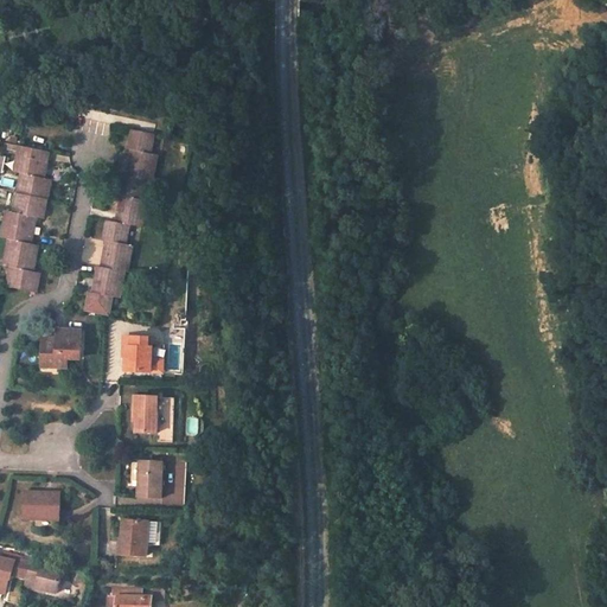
[(152,154),(155,135),(134,131),(131,151),(133,151),(133,154),(135,154),(134,159),(132,159),(128,178),(125,178),(121,196),(125,197),(123,199),(126,200),(125,205),(122,204),(119,223),(108,221),(106,240),(108,240),(107,244),(109,244),(109,249),(106,249),(103,266),(101,266),(97,283),(100,285),(98,288),(96,288),(96,292),(93,291),(89,312),(106,315),(110,315),(114,295),(119,295),(121,286),(119,286),(120,279),(122,279),(125,270),(127,270),(128,262),(125,261),(127,255),(129,255),(132,244),(127,243),(131,225),(142,227),(145,218),(141,218),(142,211),(146,211),(148,202),(142,200),(146,181),(151,183),(153,173),(149,172),(151,165),(154,166),(157,155),(152,154)]
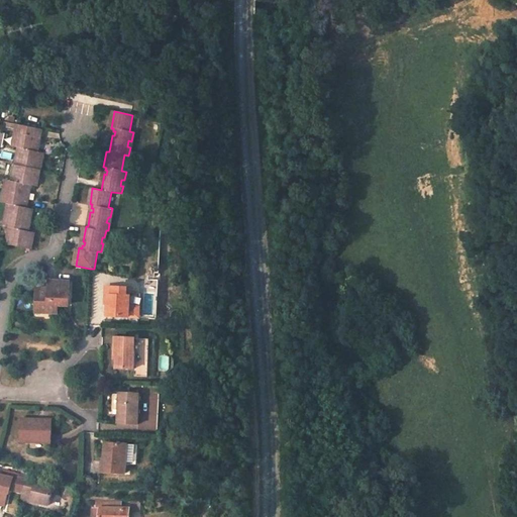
[(38,144),(40,129),(18,125),(15,140),(23,142),(22,149),(19,148),(12,182),(15,182),(14,189),(5,187),(2,203),(10,204),(7,220),(15,221),(14,228),(11,227),(7,244),(31,249),(34,232),(28,231),(29,227),(26,227),(27,223),(30,224),(33,209),(25,208),(28,193),(26,192),(26,189),(29,189),(30,186),(36,187),(42,153),(36,151),(37,148),(34,147),(35,143),(38,144)]
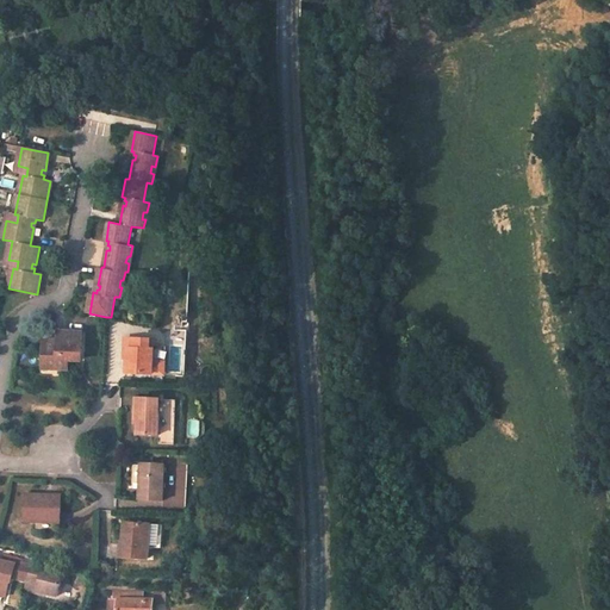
[(27,168),(18,166),(16,174),(23,175),(26,176),(27,168)]
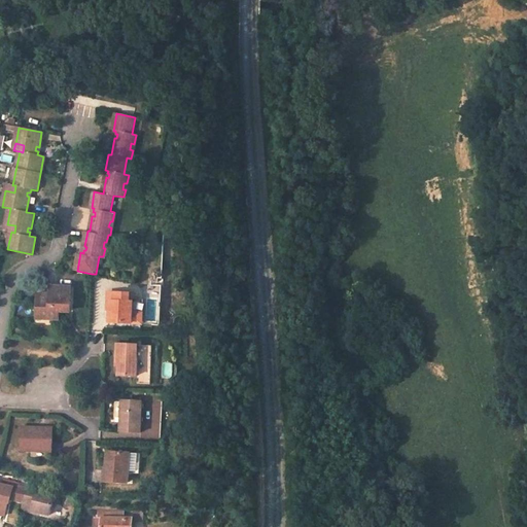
[(7,184),(5,190),(14,192),(15,185),(12,185),(7,184)]
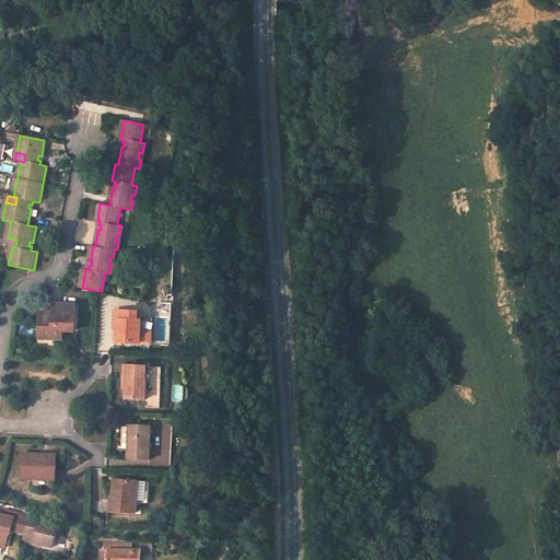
[(7,245),(12,246),(15,247),(16,240),(8,238),(7,245)]
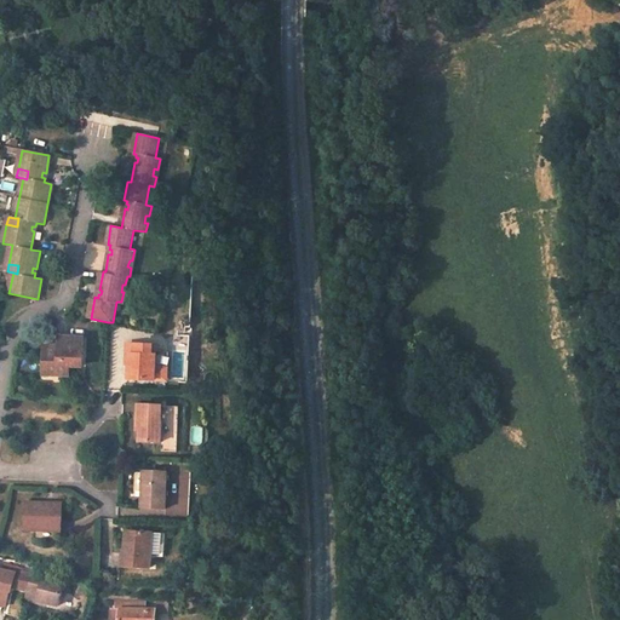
[(84,366),(84,338),(61,337),(61,345),(45,345),(45,374),(70,375),(70,365),(84,366)]
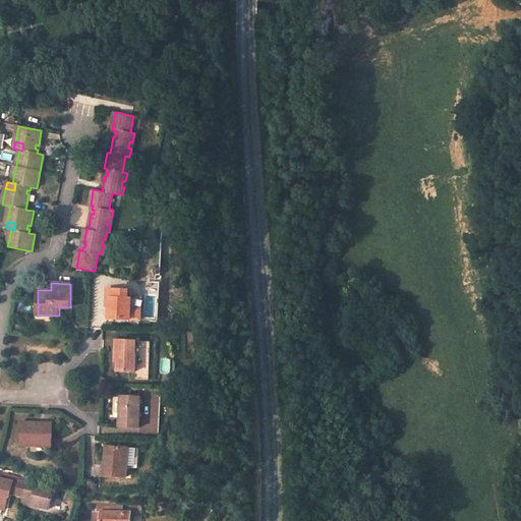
[(128,299),(129,291),(108,289),(107,297),(110,298),(109,319),(131,321),(132,299),(128,299)]
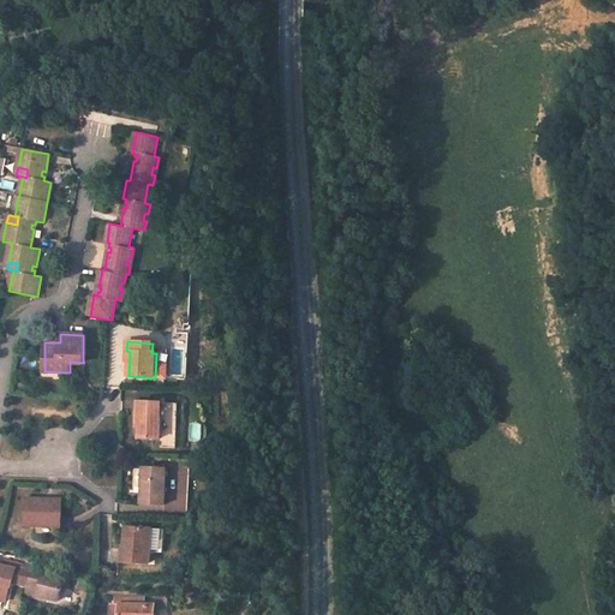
[(165,413),(165,401),(136,401),(135,424),(138,424),(138,437),(161,439),(161,413),(165,413)]
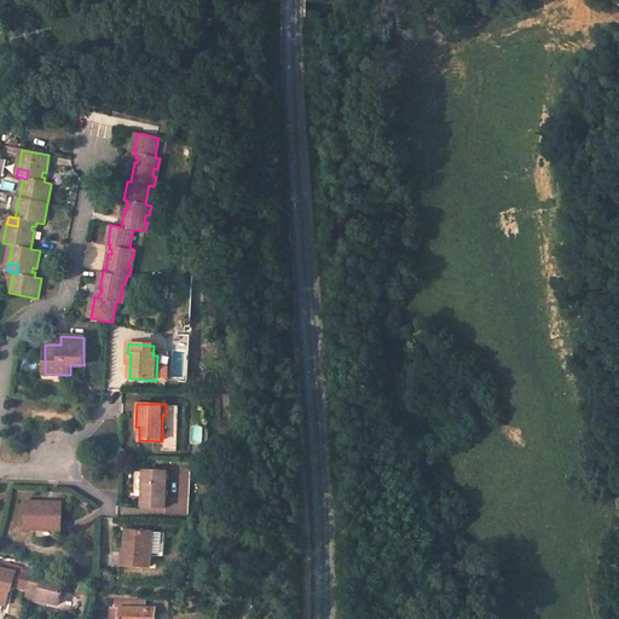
[(166,508),(167,470),(143,470),(142,508),(166,508)]
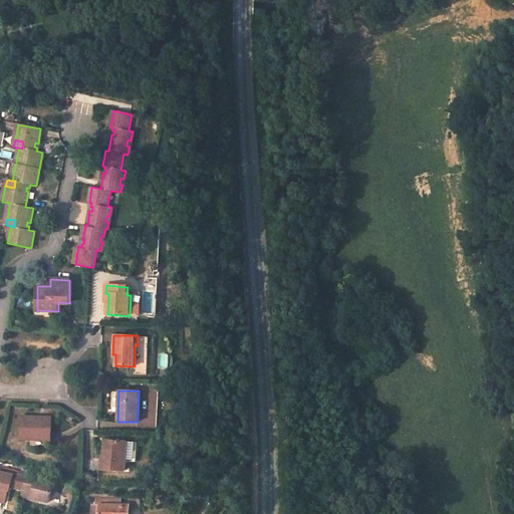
[(51,441),(52,418),(22,418),(21,440),(51,441)]
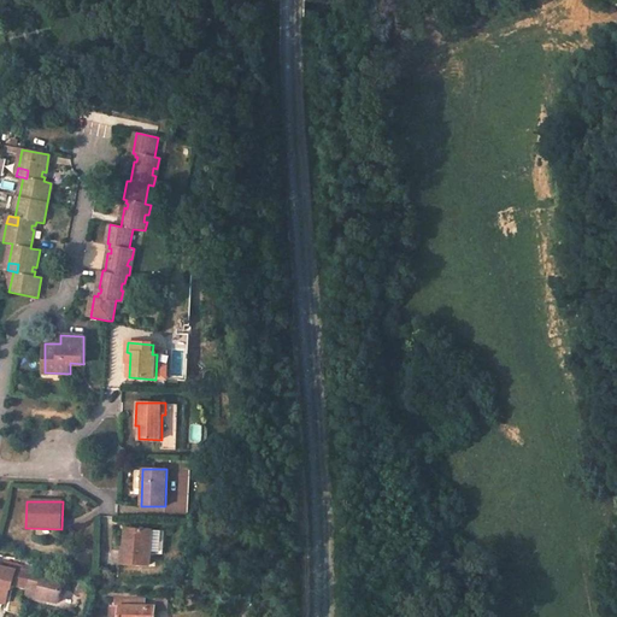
[(151,565),(153,530),(129,530),(128,548),(123,548),(122,563),(151,565)]
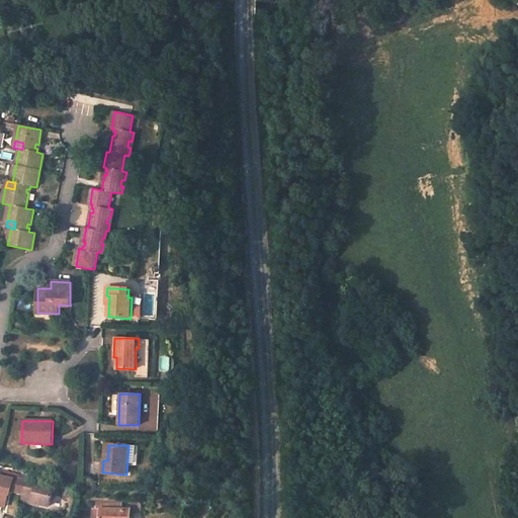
[(0,504),(5,505),(8,489),(21,491),(23,478),(10,476),(9,478),(0,476),(0,504)]
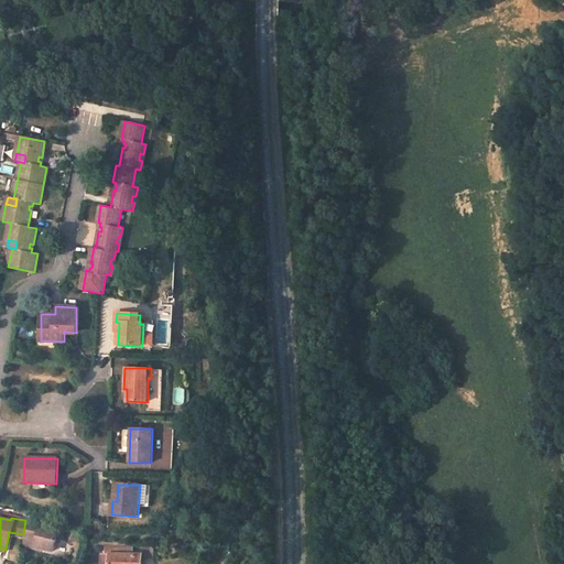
[(53,548),(58,528),(28,520),(24,534),(35,537),(34,543),(53,548)]
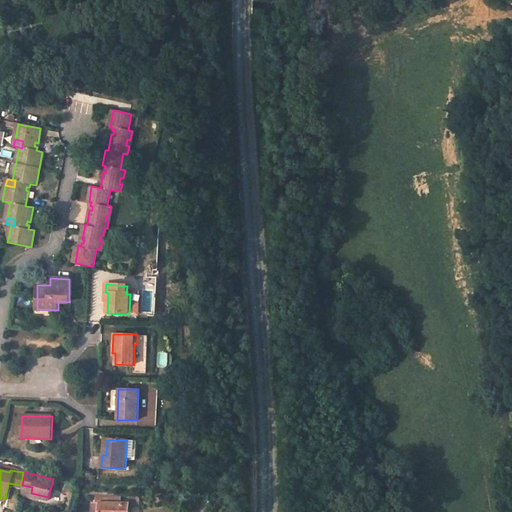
[(21,491),(31,493),(32,487),(22,485),(21,491)]
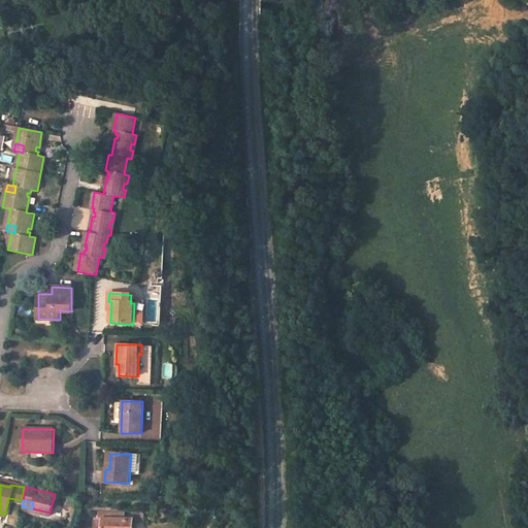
[(124,519),(125,513),(99,513),(99,519),(94,519),(93,527),(132,527),(133,520),(124,519)]
